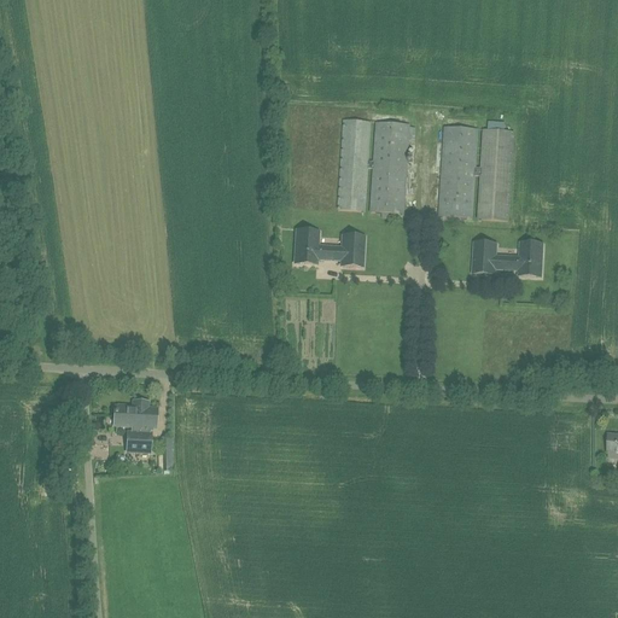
[(403,216),(408,144),(414,144),(415,129),(409,128),(409,126),(377,123),(374,163),(368,162),(371,123),(344,122),(338,211),(365,213),(367,169),(373,169),(371,214),(403,216)]
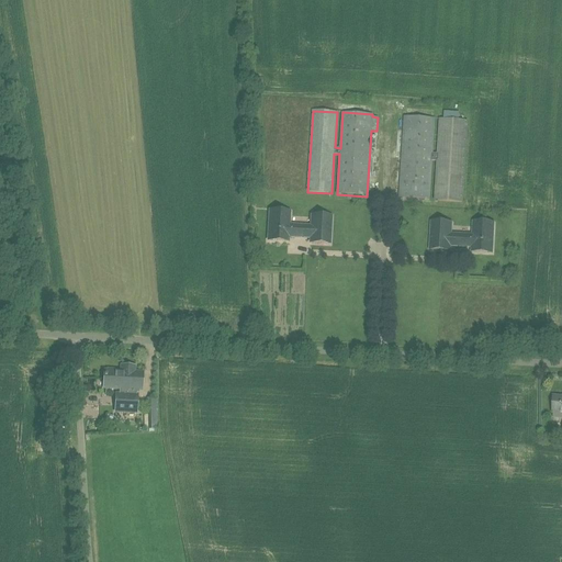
[(437,160),(435,201),(462,202),(468,121),(439,119),(437,155),(431,154),(434,119),(404,116),(400,199),(429,200),(431,160),(437,160)]
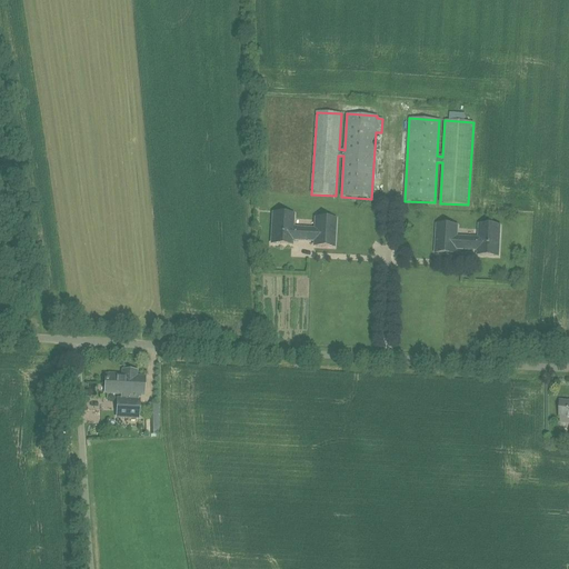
[(292,240),(307,241),(315,242),(313,247),(333,248),(336,220),(316,219),(315,229),(292,228),(293,215),(273,213),(271,243),(291,245),(292,240)]
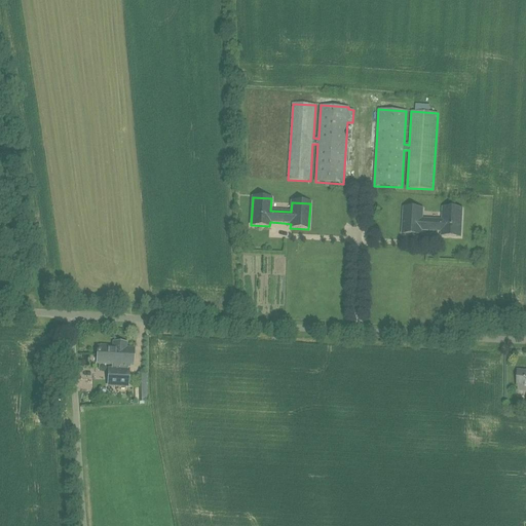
[(421,230),(428,231),(442,232),(442,236),(460,237),(461,209),(443,209),(442,220),(421,219),(422,210),(404,209),(403,234),(421,235),(421,230)]
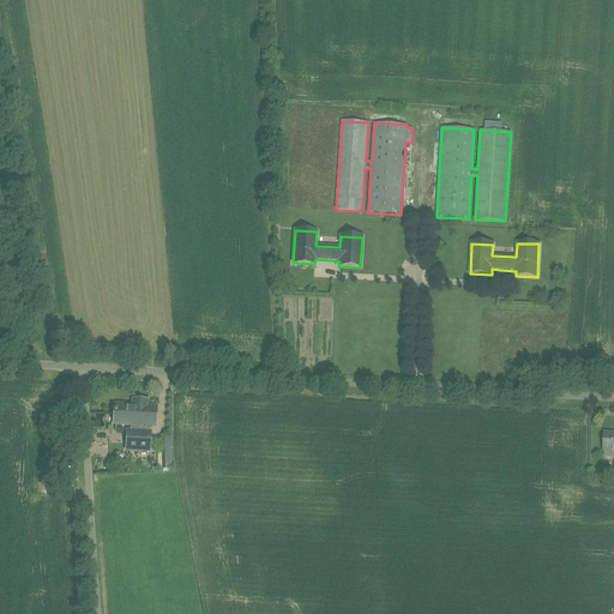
[(113,425),(131,425),(131,431),(127,431),(126,450),(149,451),(150,432),(148,432),(149,426),(155,427),(156,408),(146,408),(146,402),(133,401),(132,407),(125,407),(125,404),(118,403),(118,405),(114,405),(113,425)]
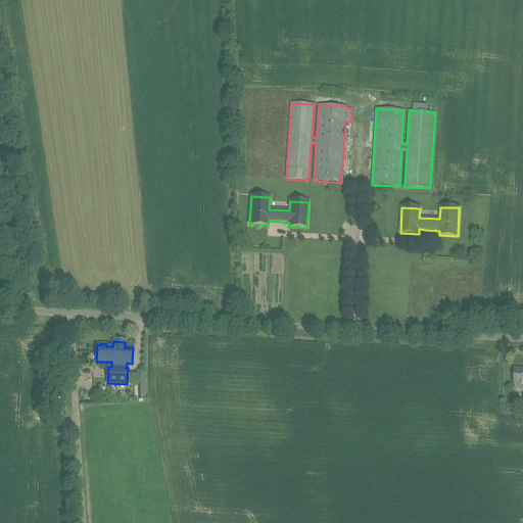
[(522,384),(522,369),(515,369),(514,384),(522,384)]
